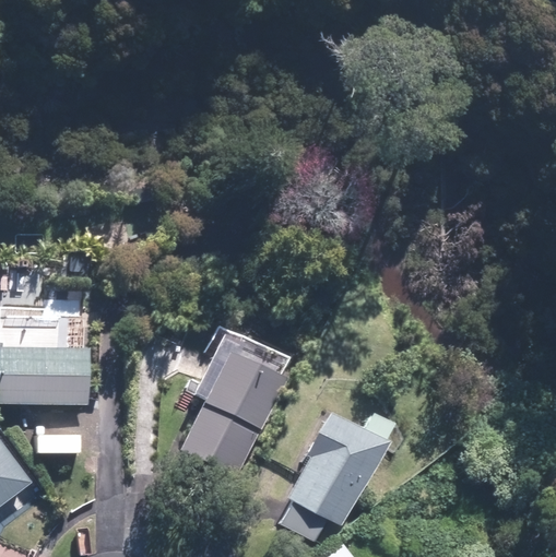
[(55,318),(54,348),(0,346),(0,404),(89,405),(90,318),(55,318)]
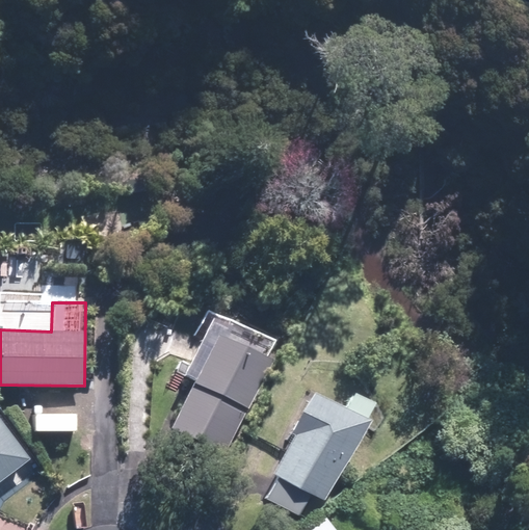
[(268,364),(216,338),(170,429),(223,455),(268,364)]
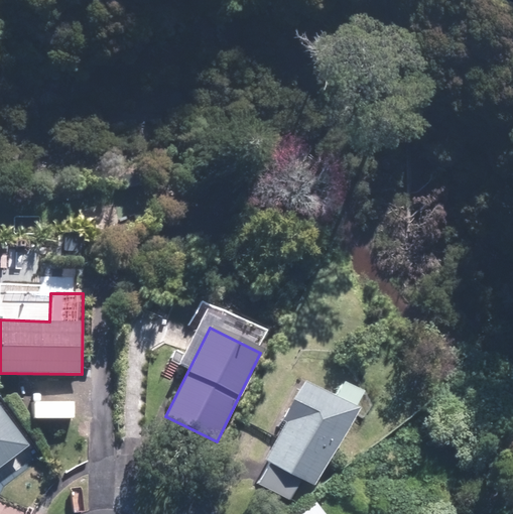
[(304,376),(284,414),(290,417),(270,455),(276,458),(265,480),(295,495),(306,474),(321,481),(360,404),(356,402),(363,388),(344,378),(336,393),(304,376)]
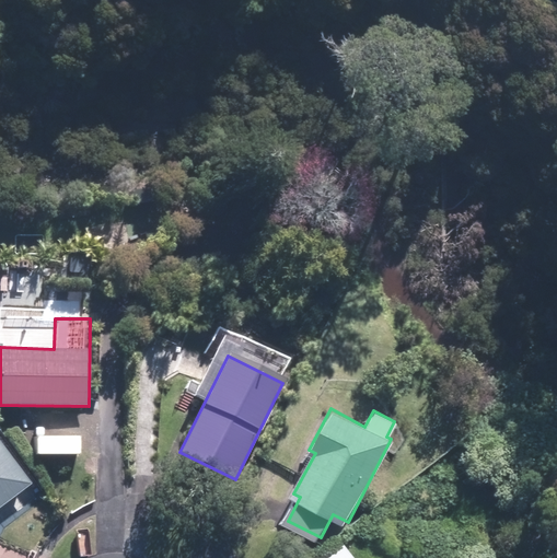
[(0,441),(0,507),(31,485),(0,441)]
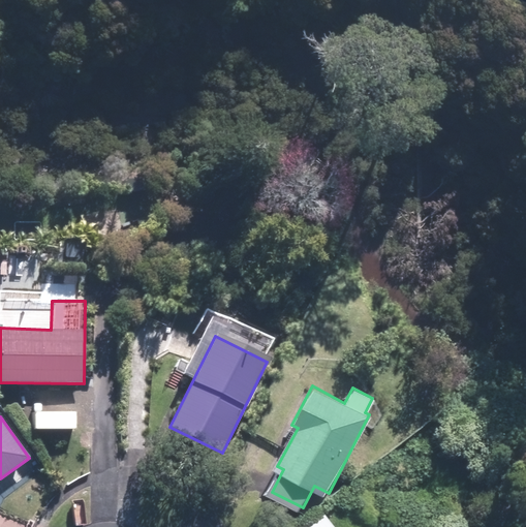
[(334,526),(323,510),(298,526),(334,526)]
